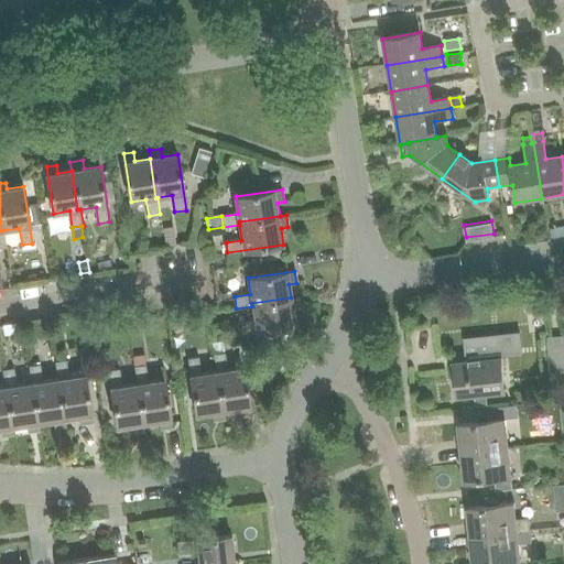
[(293,310),(301,308),(299,296),(291,297),(251,303),(252,306),(255,322),(238,324),(239,334),(295,326),(293,310)]
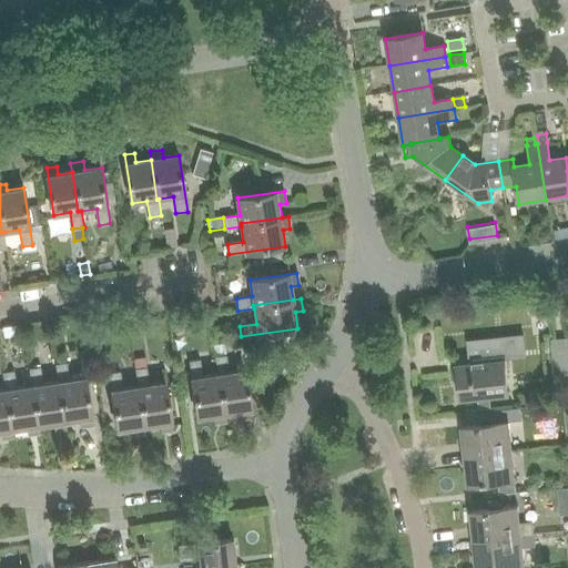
[(173,331),(191,328),(189,313),(171,316),(173,331)]
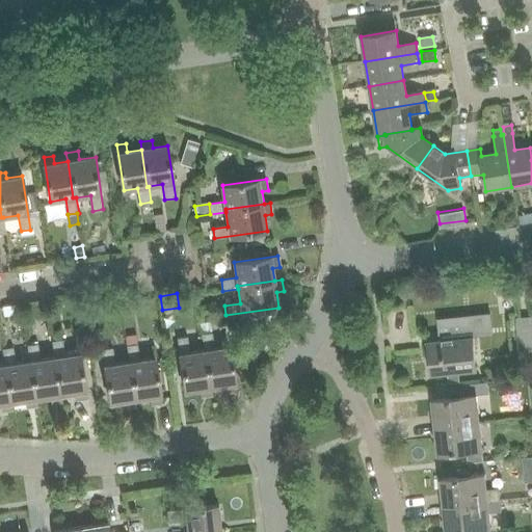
[(18,304),(4,308),(5,317),(19,314),(18,304)]
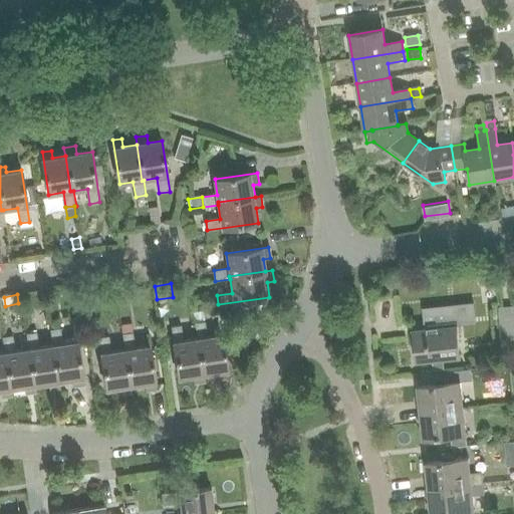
[(460,356),(457,325),(474,323),(472,303),(423,308),(425,328),(412,329),(415,360),(460,356)]
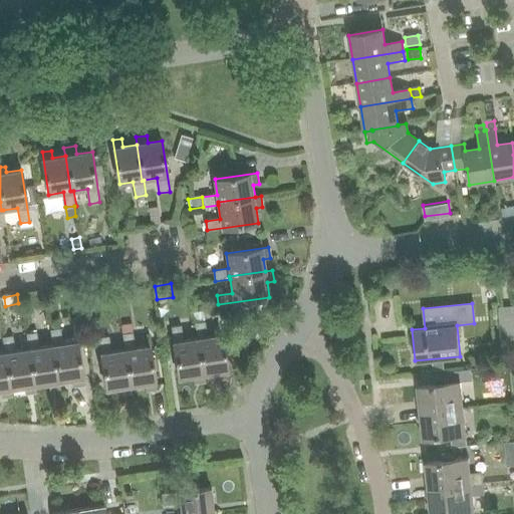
[(513,339),(510,306),(498,307),(500,340),(513,339)]
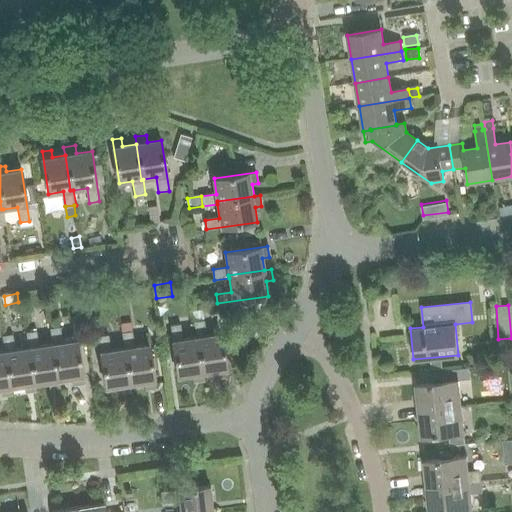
[(217,378),(228,376),(222,333),(206,335),(204,321),(194,323),(196,337),(202,373),(216,371),(217,378)]
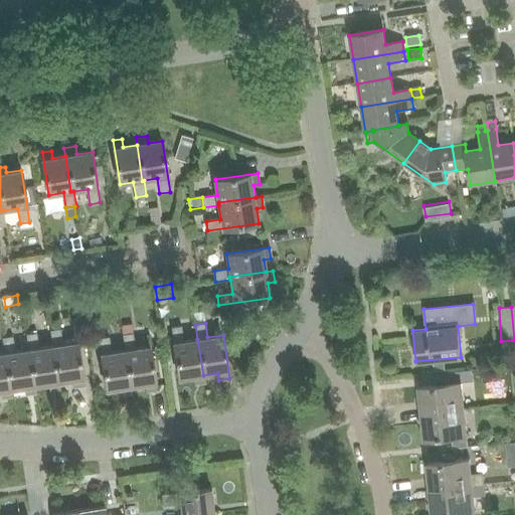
[(204,382),(203,375),(197,339),(184,341),(182,327),(171,328),(179,378),(193,376),(194,384),(204,382)]
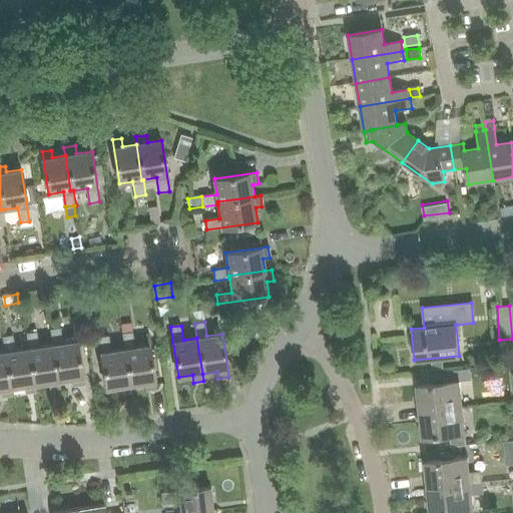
[(74,386),(83,385),(77,342),(63,343),(61,329),(50,330),(52,345),(55,345),(60,381),(73,379),(74,386)]
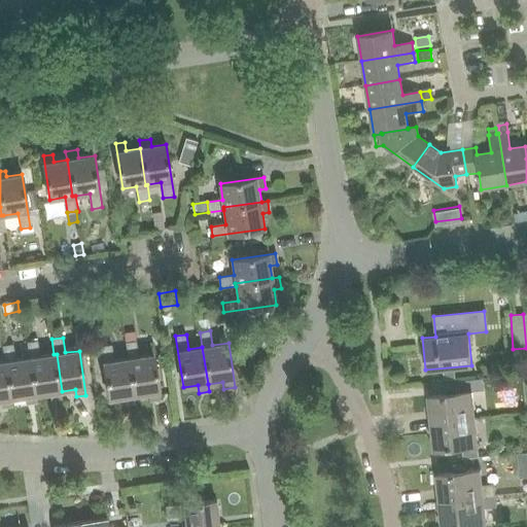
[(63,398),(62,391),(57,354),(54,354),(40,356),(38,341),(27,342),(29,357),(32,357),(37,394),(50,392),(51,399),(63,398)]
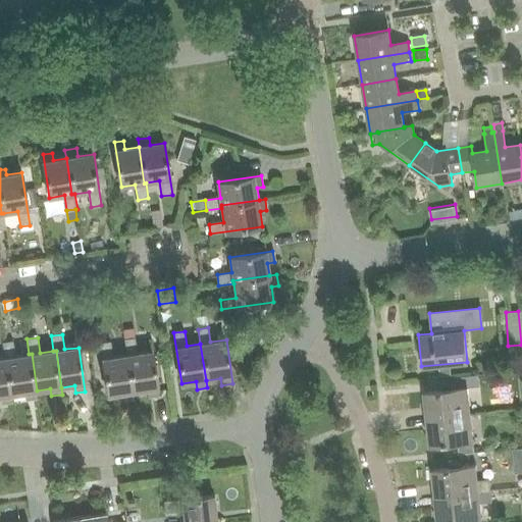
[(148,397),(159,395),(152,351),(137,354),(135,338),(125,340),(127,355),(128,355),(134,392),(147,389),(148,397)]
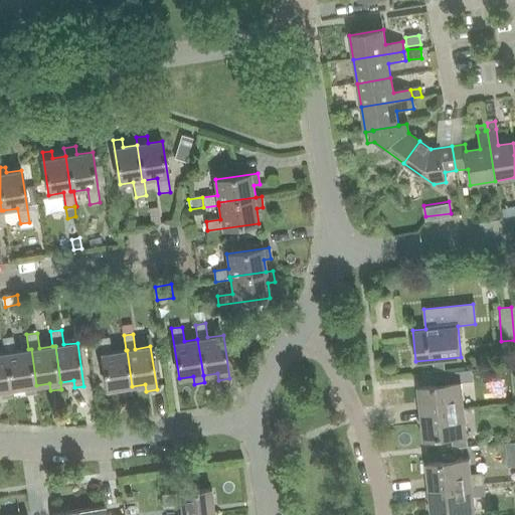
[(3,338),(5,353),(6,352),(11,389),(25,387),(26,393),(37,392),(36,385),(31,349),(28,349),(15,351),(13,336),(3,338)]
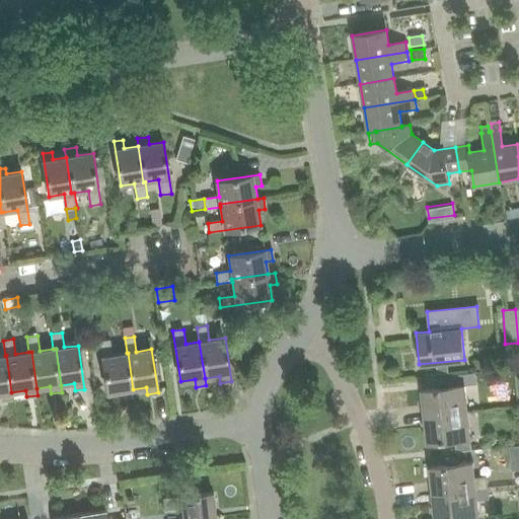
[(128,353),(127,353),(112,355),(109,340),(100,341),(107,392),(122,390),(123,398),(134,396),(133,389),(128,353)]
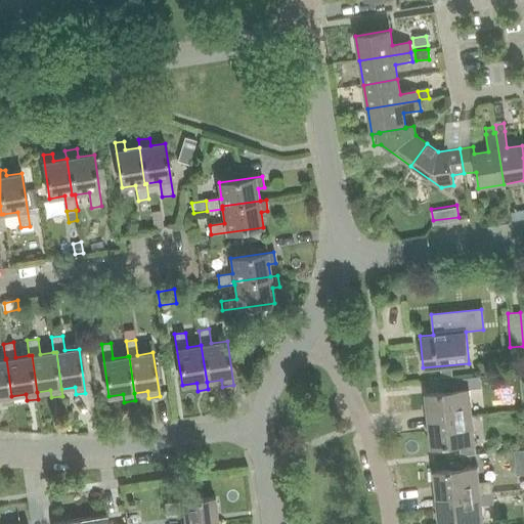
[(6,358),(5,359),(0,359),(0,397),(1,397),(2,405),(12,403),(11,396),(6,358)]
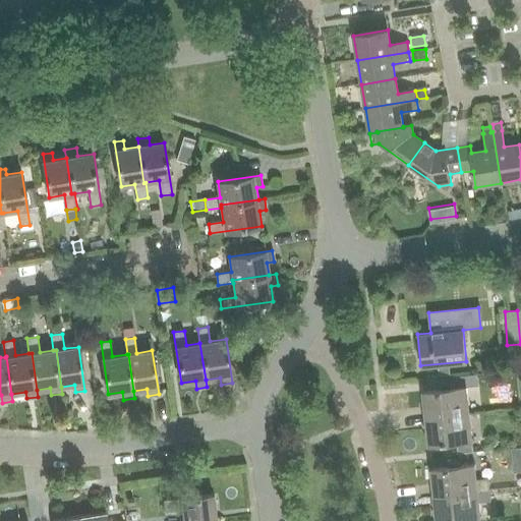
[(449,363),(438,364),(440,374),(450,373),(449,363)]
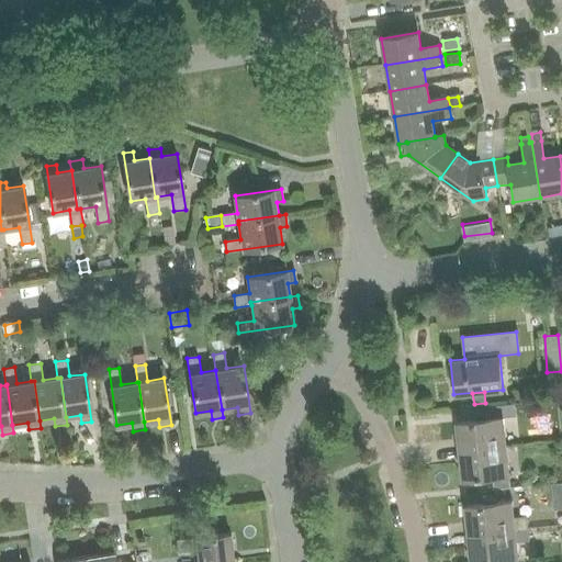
[(457,420),(459,449),(506,444),(503,416),(457,420)]
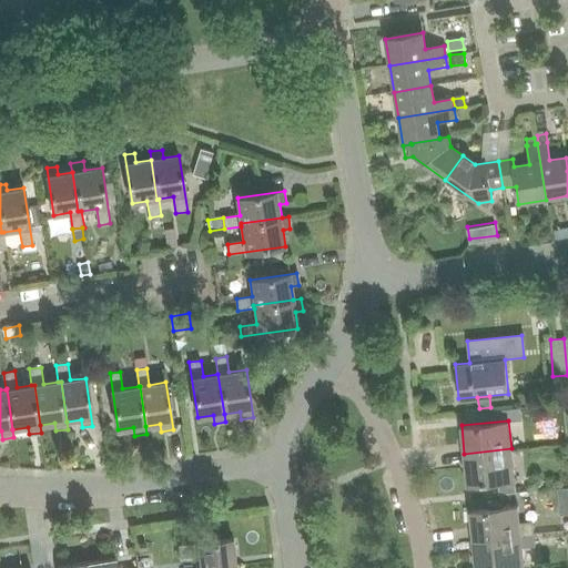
[(511,448),(464,454),(467,483),(514,478),(511,448)]
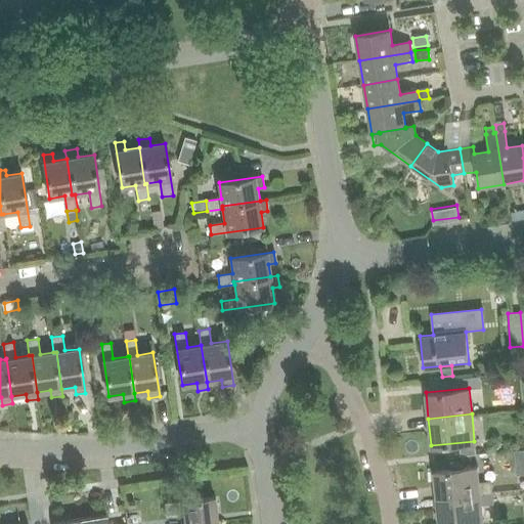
[(475,442),(460,443),(461,455),(476,454),(475,442)]
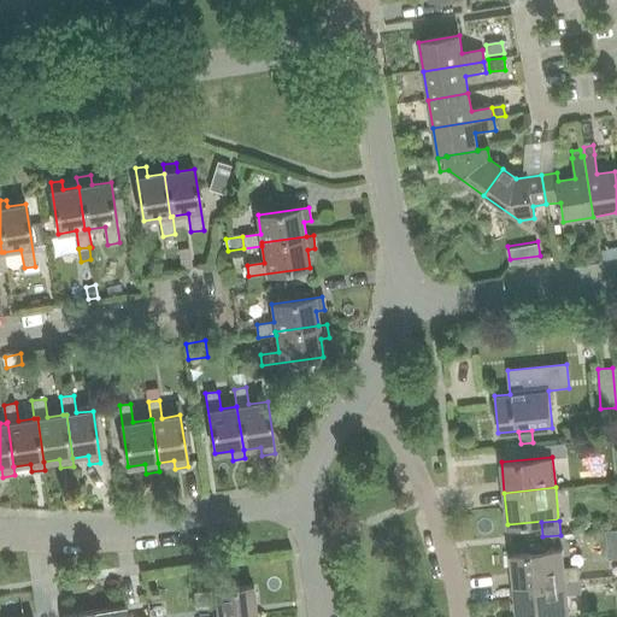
[(616,530),(605,532),(606,546),(616,545),(616,530)]
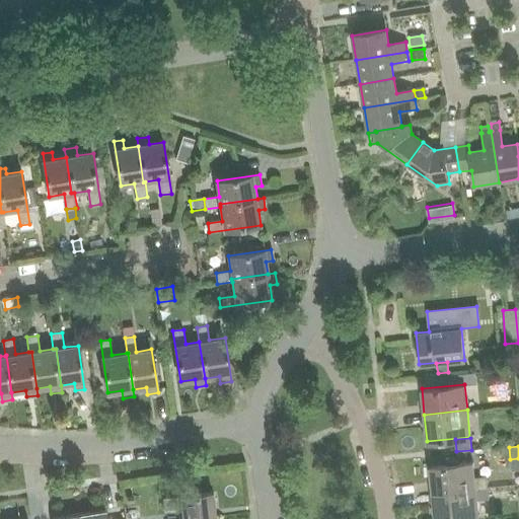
[(430,466),(432,493),(487,487),(486,477),(474,478),(472,462),(430,466)]
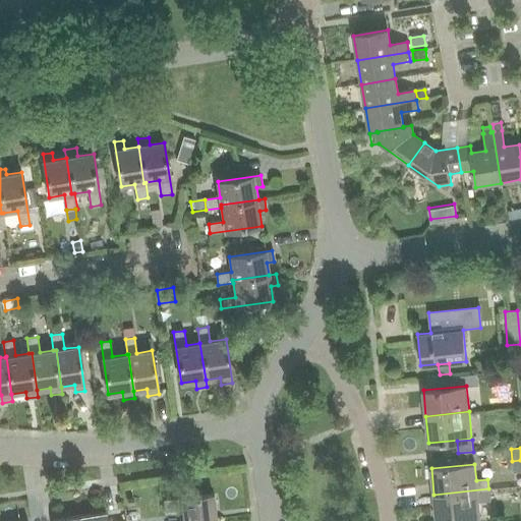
[(479,517),(478,502),(490,501),(488,488),(433,495),(437,520),(479,517)]
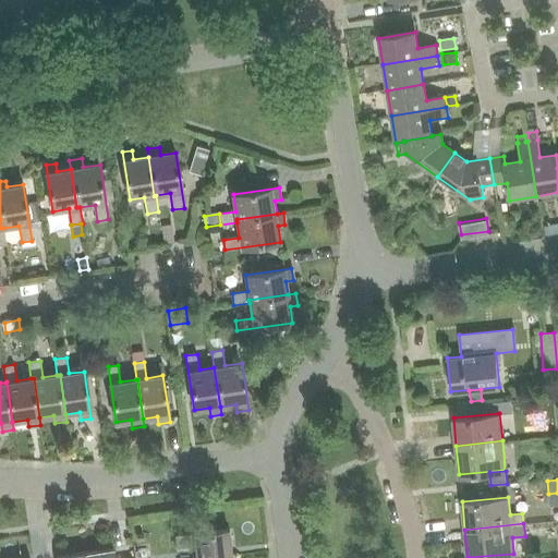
[(194,545),(195,557),(230,557),(228,530),(173,536),(174,548),(194,545)]
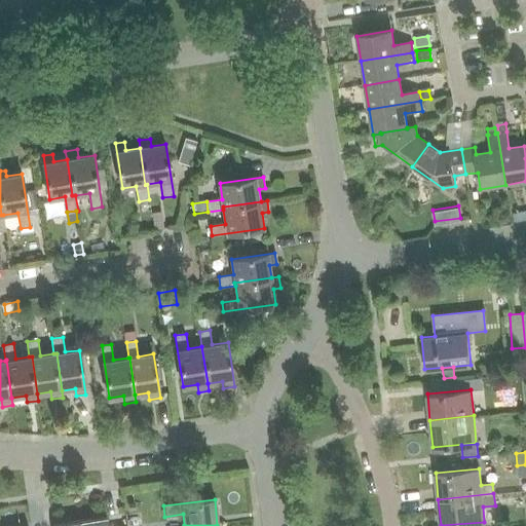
[(107,525),(106,517),(79,521),(80,525),(107,525)]
